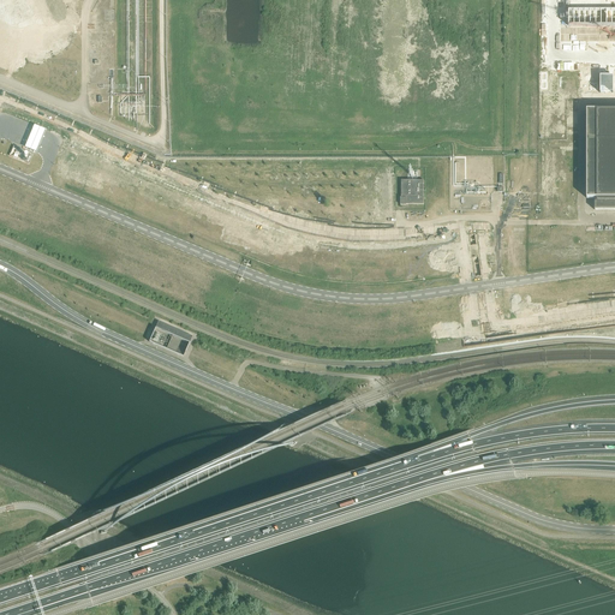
[(614,1),(568,1),(568,28),(614,27),(614,1)]
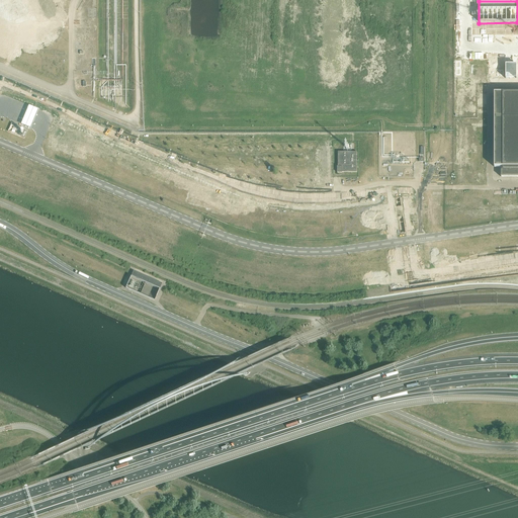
[(517,63),(507,64),(507,78),(517,78),(517,63)]
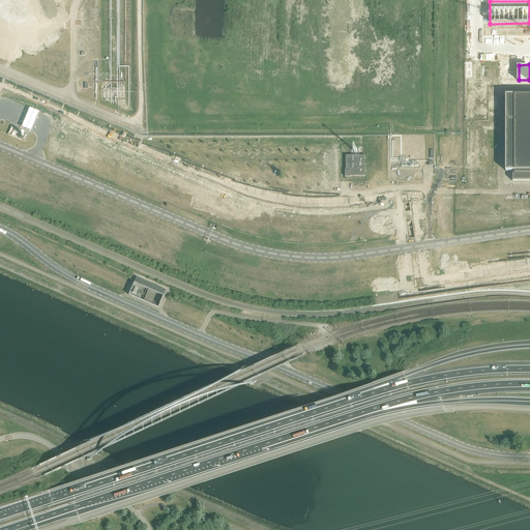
[(128,79),(107,80),(106,87),(101,89),(101,100),(107,102),(129,109),(128,79)]
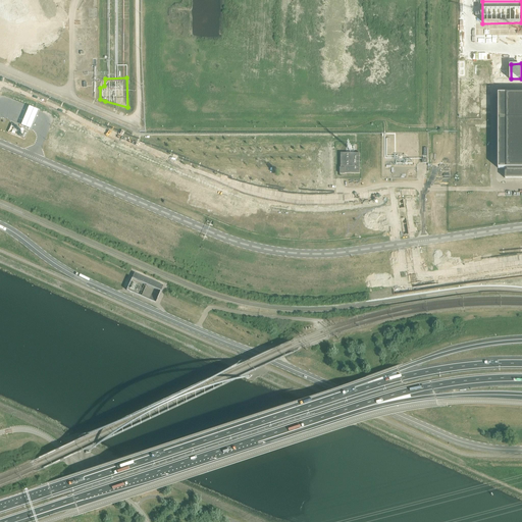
[(521,93),(499,94),(498,168),(507,168),(507,171),(505,171),(505,178),(521,177),(521,93)]
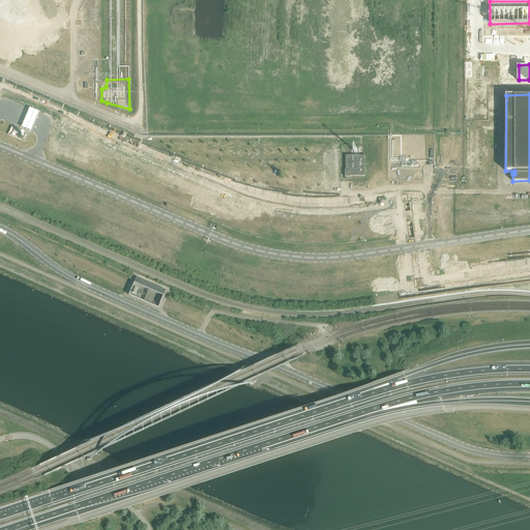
[(39,113),(29,108),(22,125),(32,129),(39,113)]
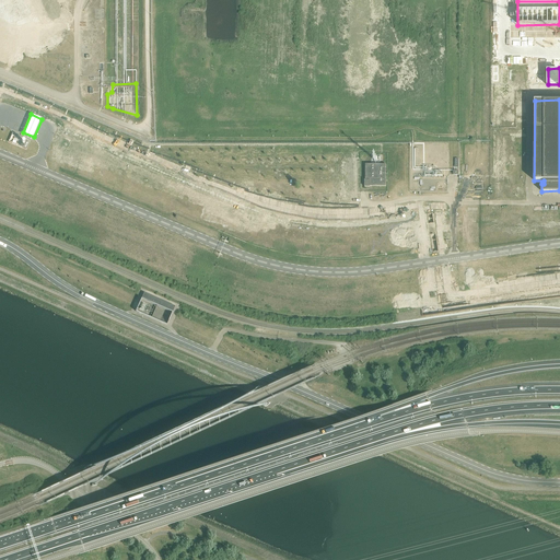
[(12,132),(9,142),(25,148),(28,137),(23,135),(23,136),(12,132)]
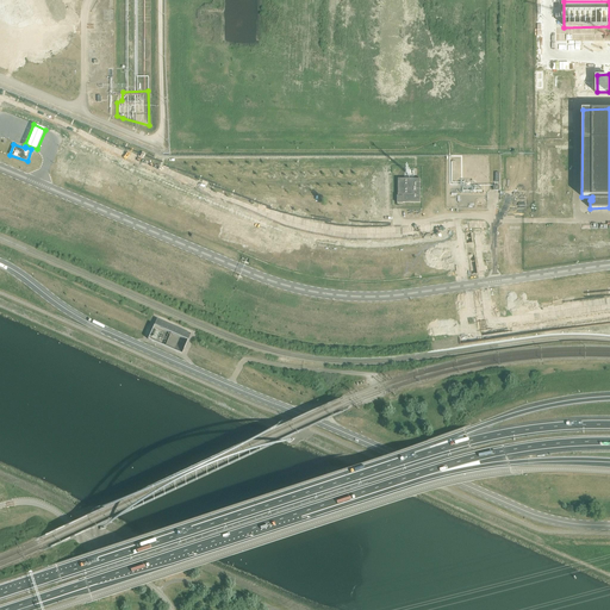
[(397,204),(403,204),(403,203),(421,204),(421,179),(398,179),(398,197),(397,197),(397,204)]
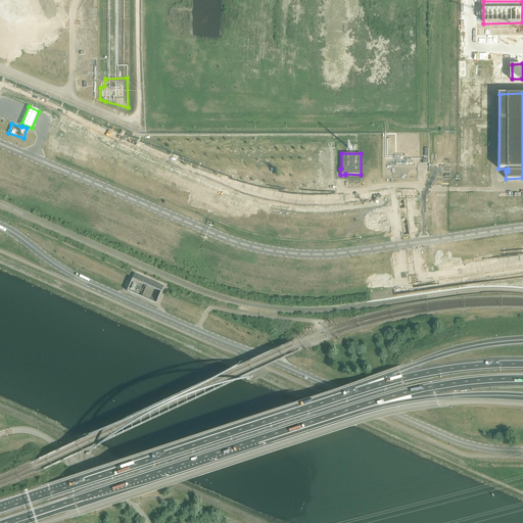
[(134,274),(132,280),(160,292),(163,286),(134,274)]
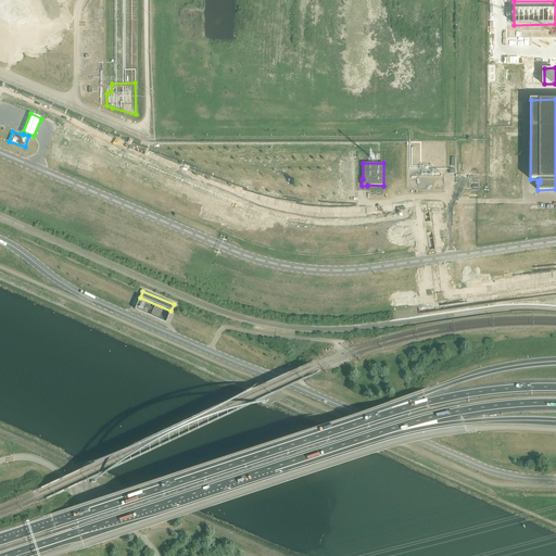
All buildings are outlined.
